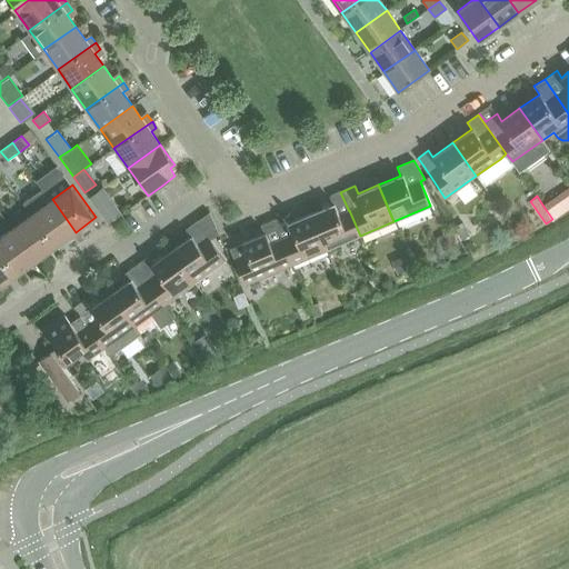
[(52,199),(32,213),(56,246),(76,232),(52,199)]
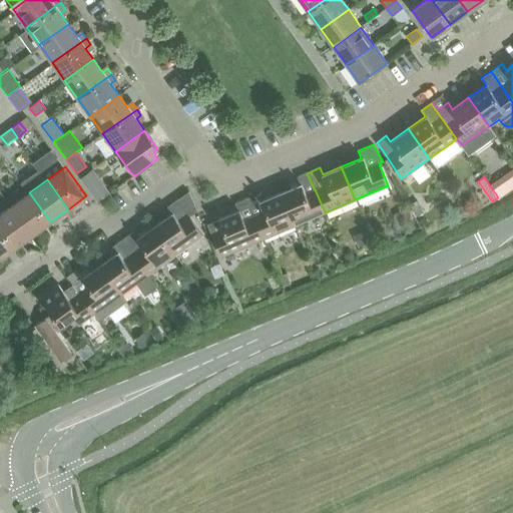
[(101,181),(89,190),(97,201),(109,192),(101,181)]
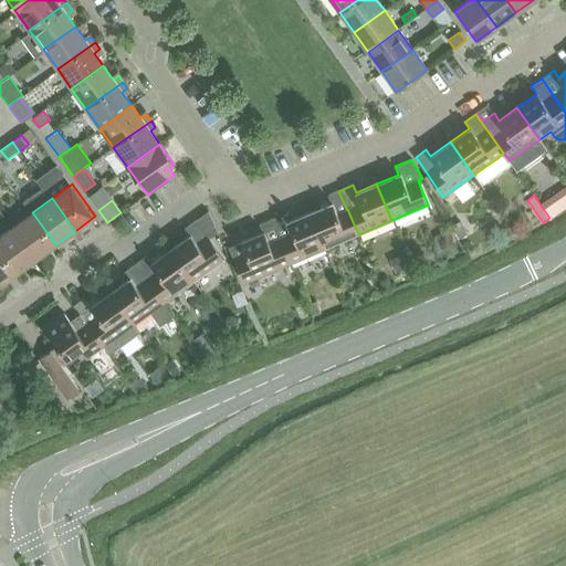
[(333,202),(308,212),(324,249),(358,234),(347,209),(347,210),(337,213),(333,202)]
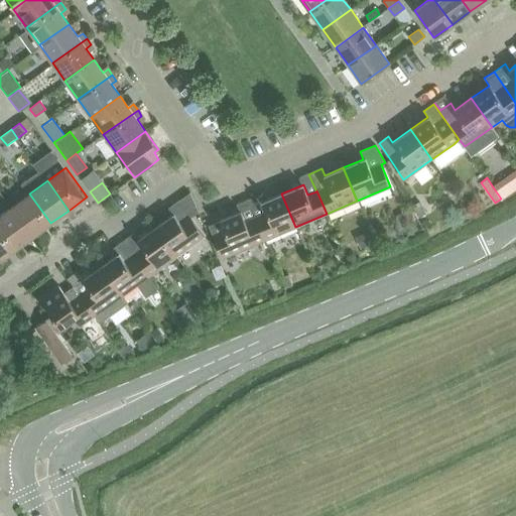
[(174,214),(156,226),(177,256),(206,236),(192,218),(201,213),(191,192),(170,208),(174,214)]
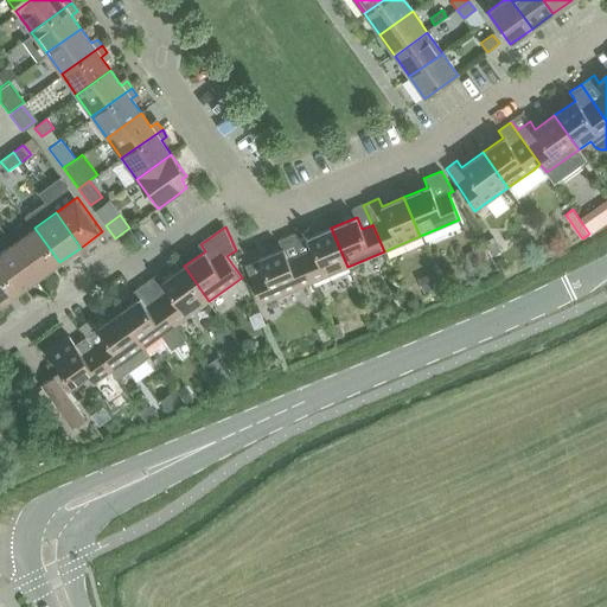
[(34,228),(14,243),(38,278),(59,262),(34,228)]
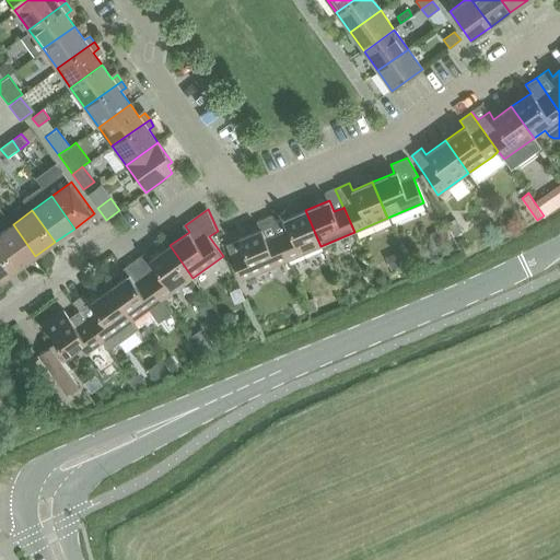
[(269,217),(277,235),(287,260),(321,246),(305,210),(284,219),(281,211),(269,217)]
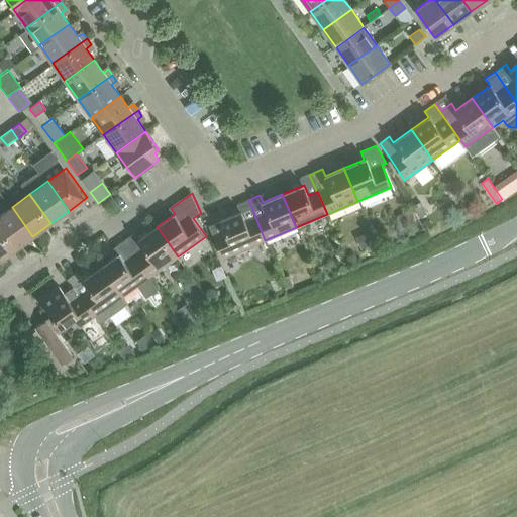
[(419,202),(412,206),(418,217),(425,213),(419,202)]
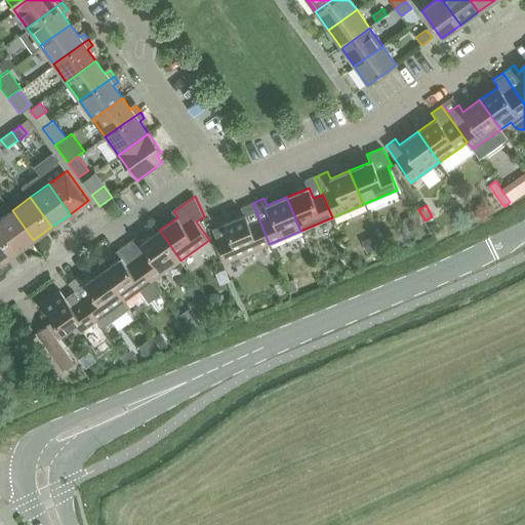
[(12,210),(0,217),(0,232),(15,253),(33,240),(12,210)]
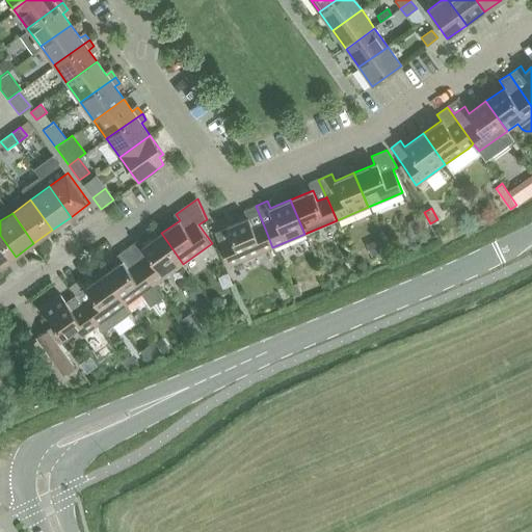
[(421,215),(411,219),(417,231),(426,227),(421,215)]
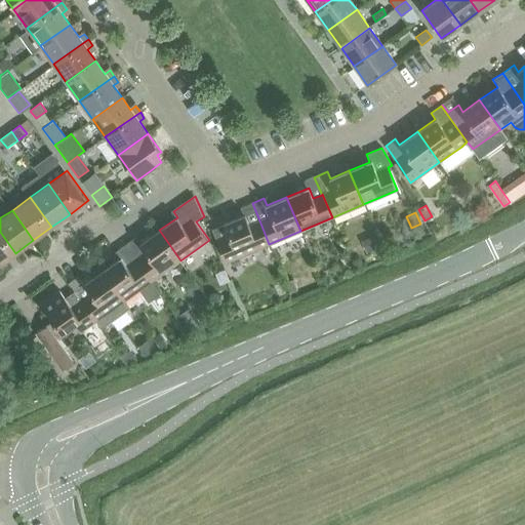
[(269,244),(259,220),(249,225),(245,215),(224,225),(228,234),(214,239),(225,263),(269,244)]
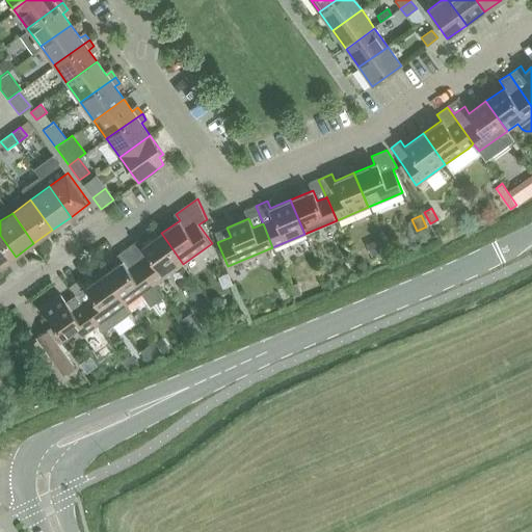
[(138,240),(129,247),(154,284),(183,264),(161,233),(143,246),(138,240)]
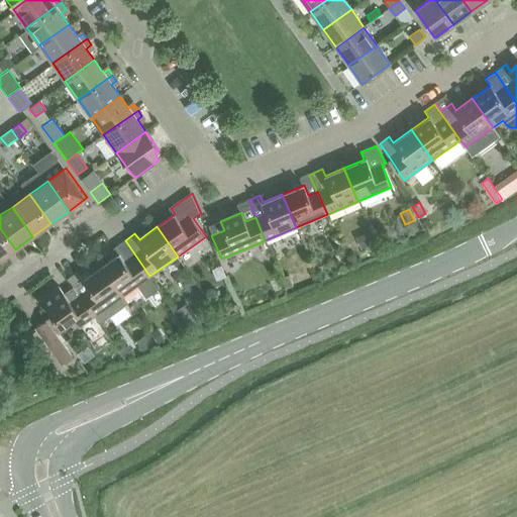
[(0,228),(0,260),(15,249),(0,228)]
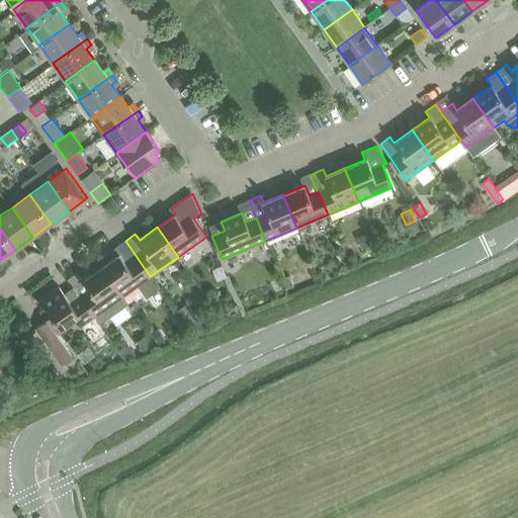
[(370,232),(358,237),(362,247),(374,242),(370,232)]
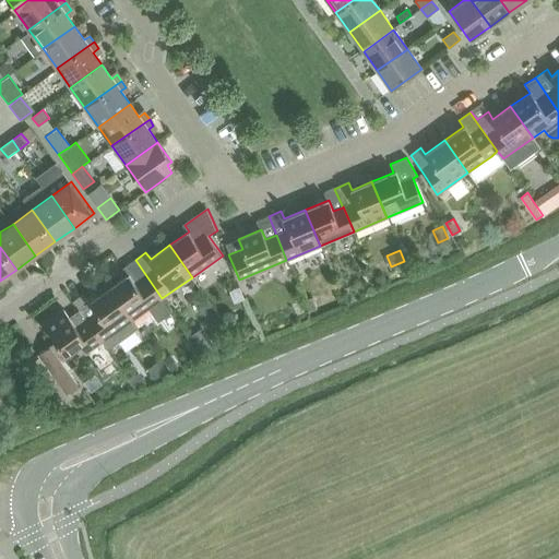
[(128,275),(110,287),(132,319),(149,308),(156,320),(169,311),(162,301),(161,299),(162,298),(135,260),(123,268),(128,275)]
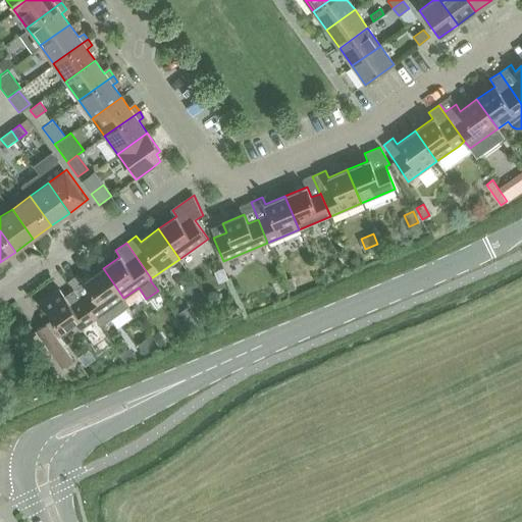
[(90,291),(81,298),(95,318),(94,319),(99,326),(128,306),(123,298),(103,268),(84,281),(90,291)]
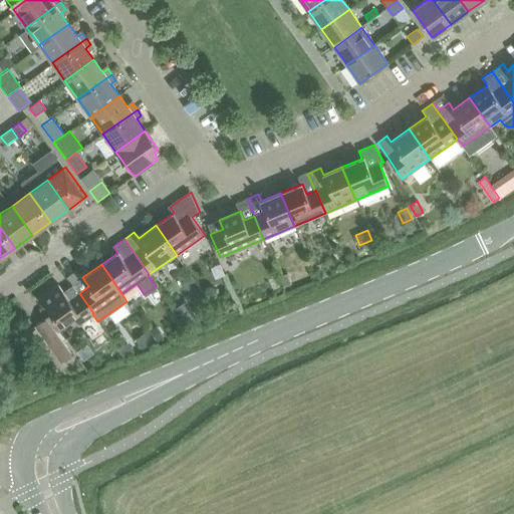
[(286,273),(279,276),(283,286),(290,283),(286,273)]
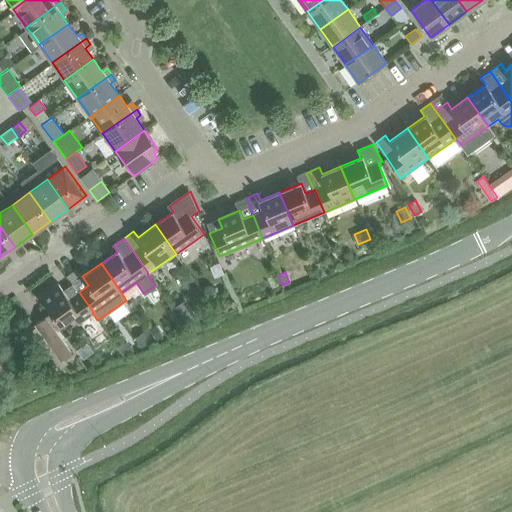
[(93,312),(79,292),(70,298),(59,282),(40,296),(51,311),(34,323),(59,359),(69,352),(54,330),(77,313),(82,320),(92,313),(93,312)]
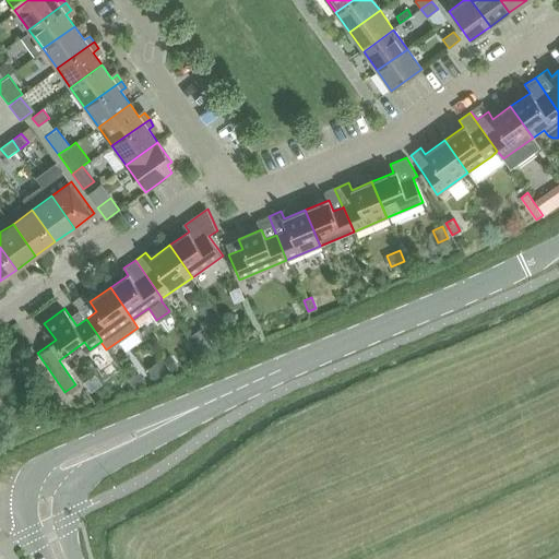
[(206,339),(195,345),(203,355),(213,348),(206,339)]
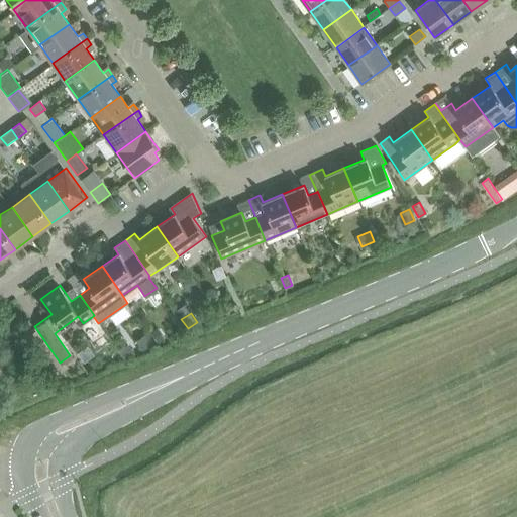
[(156,328),(148,333),(156,343),(163,339),(156,328)]
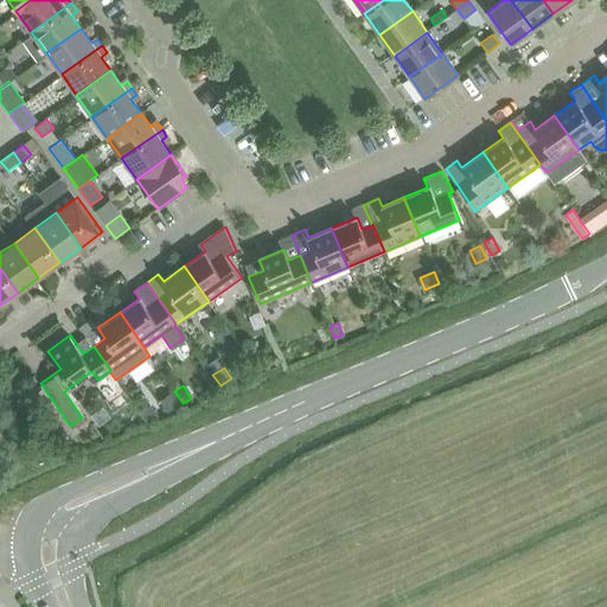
[(172,391),(159,401),(166,410),(178,401),(172,391)]
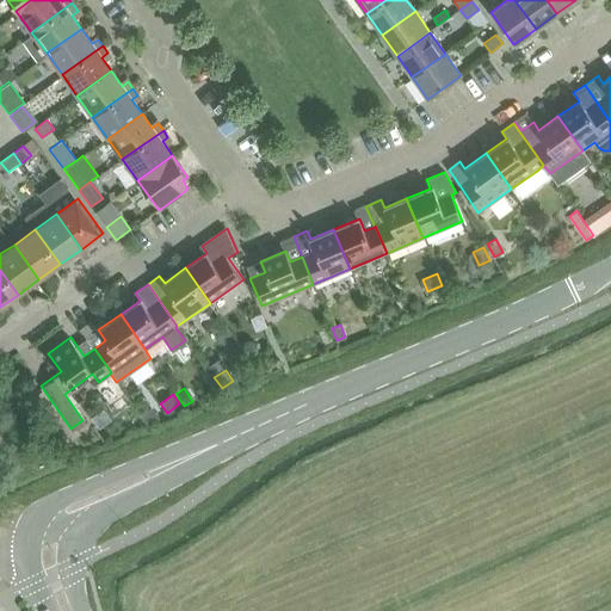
[(103,409),(91,418),(98,427),(110,419),(103,409)]
